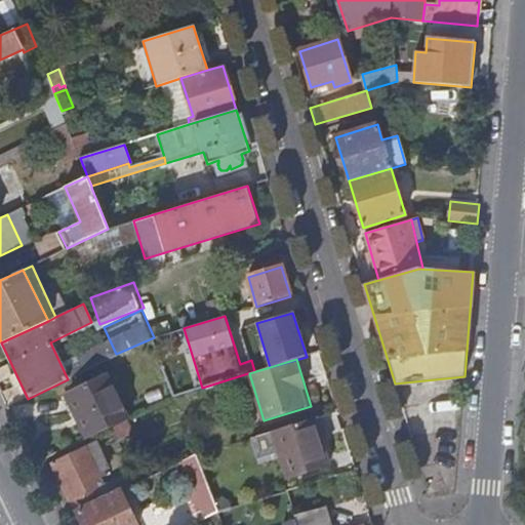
[(96,434),(126,419),(105,376),(68,394),(81,421),(79,422),(87,439),(96,434)]
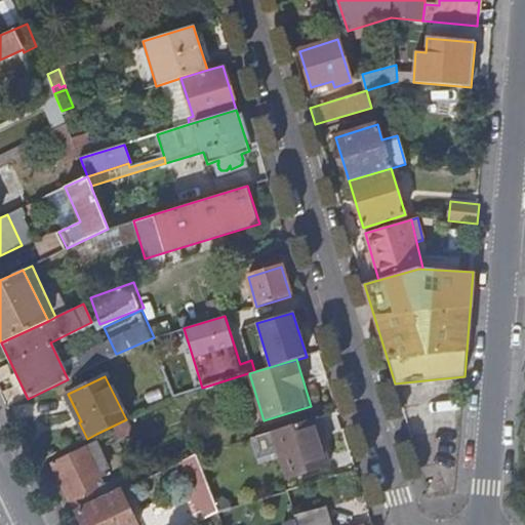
[(286,476),(328,463),(314,417),(273,431),(286,476)]
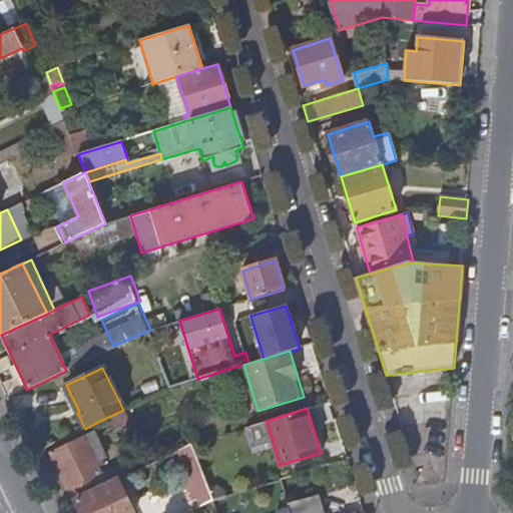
[(100,437),(129,423),(123,410),(94,424),(100,437)]
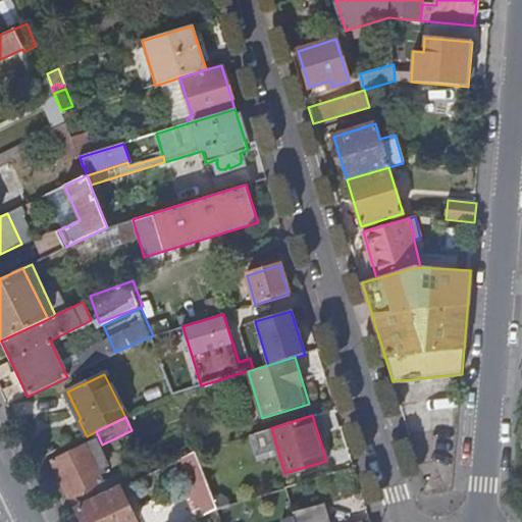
[(76,508),(129,483),(124,472),(103,482),(99,472),(107,469),(94,440),(51,461),(73,510),(76,508)]
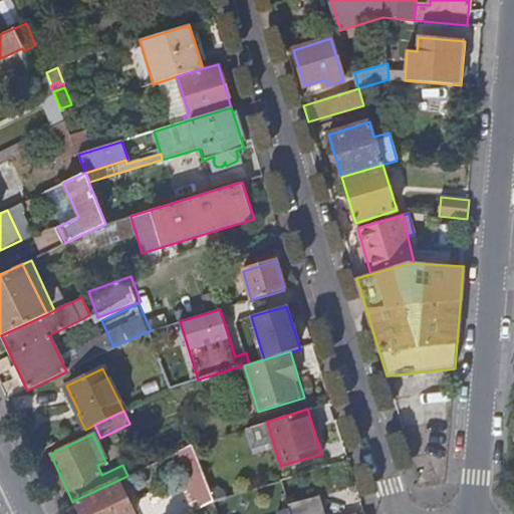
[(193,511),(213,501),(192,445),(179,451),(191,482),(183,485),(193,511)]
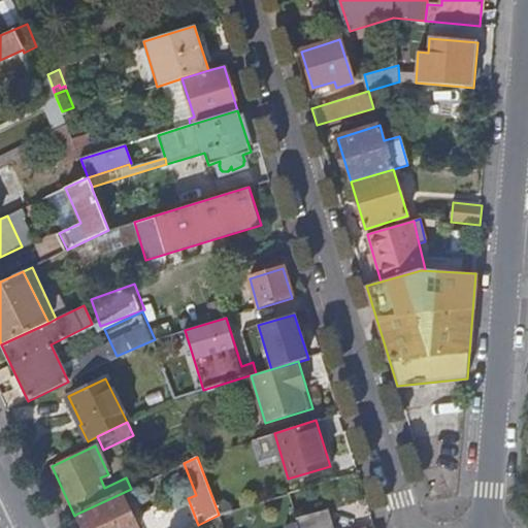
[(135,527),(123,501),(135,495),(132,488),(131,489),(77,514),(85,527),(135,527)]
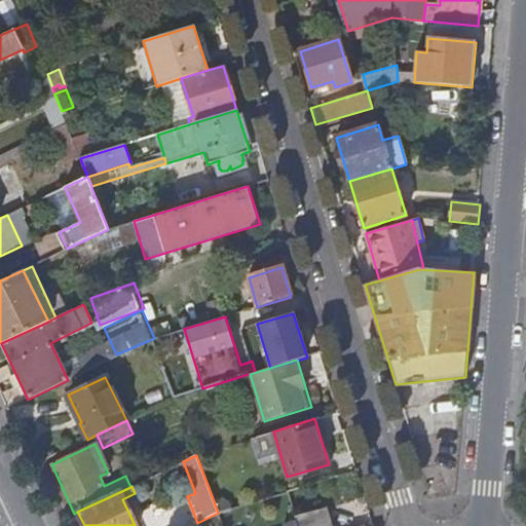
[(222,525),(249,525),(259,523),(254,501),(218,513),(222,525)]
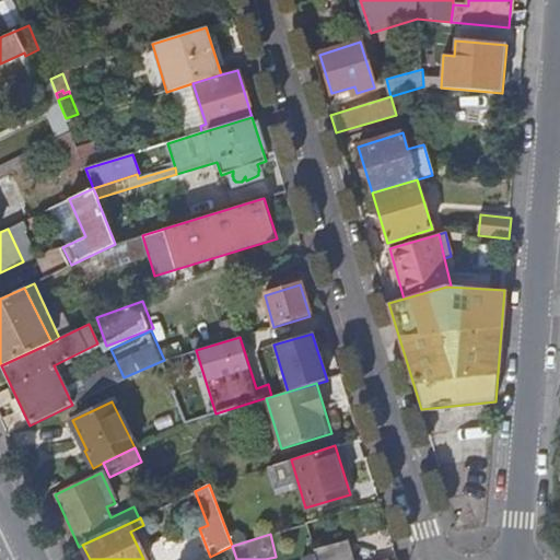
[(343,559),(339,544),(314,550),(315,559),(343,559)]
